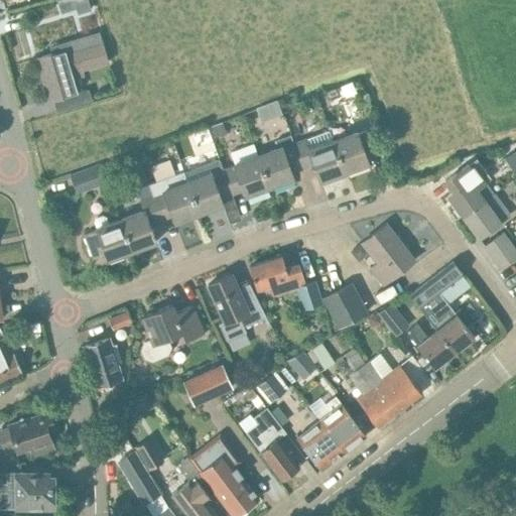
[(108,61),(102,42),(66,53),(63,49),(36,57),(48,100),(71,94),(74,105),(91,101),(87,89),(77,92),(73,78),(83,75),(82,70),(108,61)]
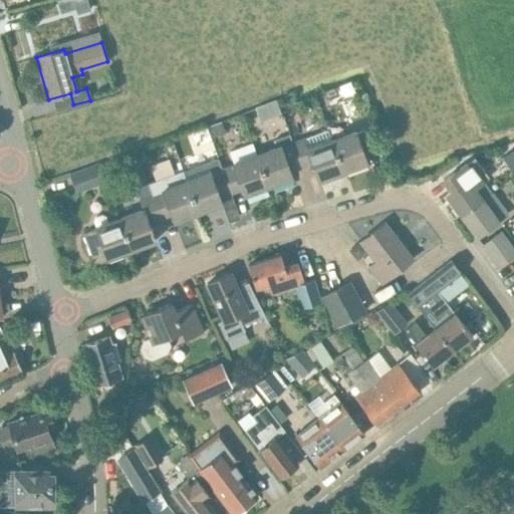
[(262,133),(285,127),(279,99),(256,104),(262,133)]
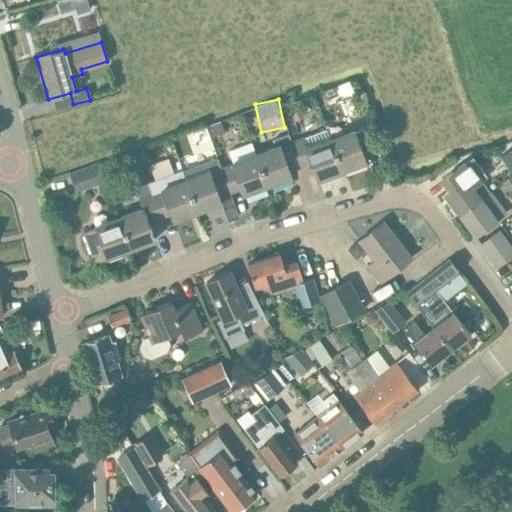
[(330,138),(342,170),(365,161),(363,156),(377,151),(367,126),(354,131),(354,130),(330,138)]
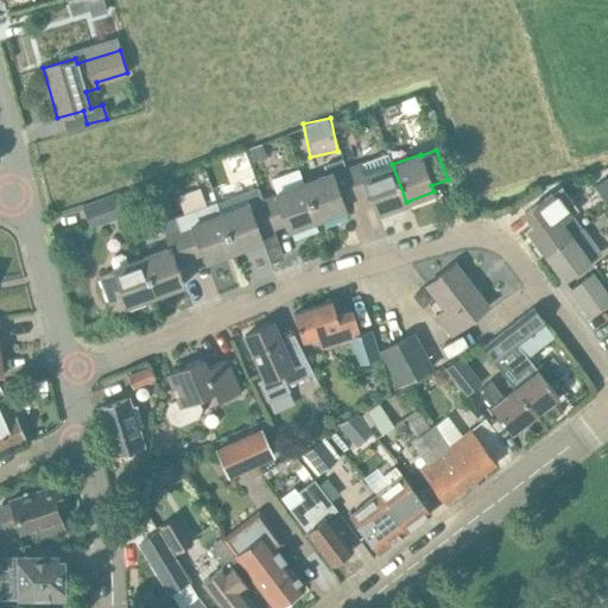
[(374,171),(372,163),(367,160),(346,169),(358,198),(371,194),(377,211),(378,211),(380,216),(396,210),(394,206),(406,202),(392,164),(374,171)]
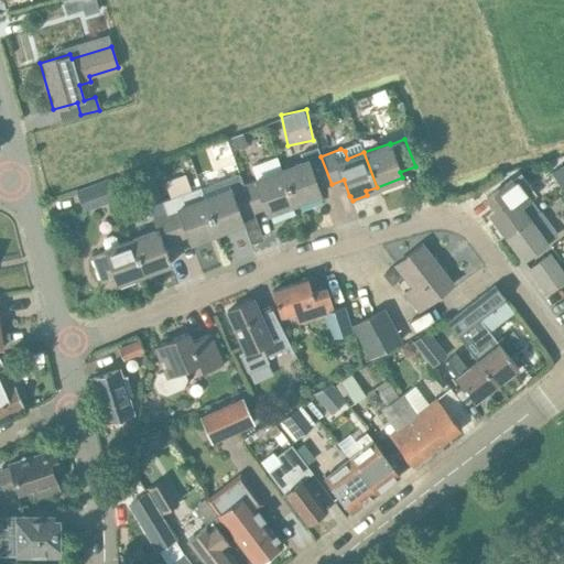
[(281,169),(293,204),(321,194),(318,188),(332,184),(321,156),(308,161),(308,159),(281,169)]
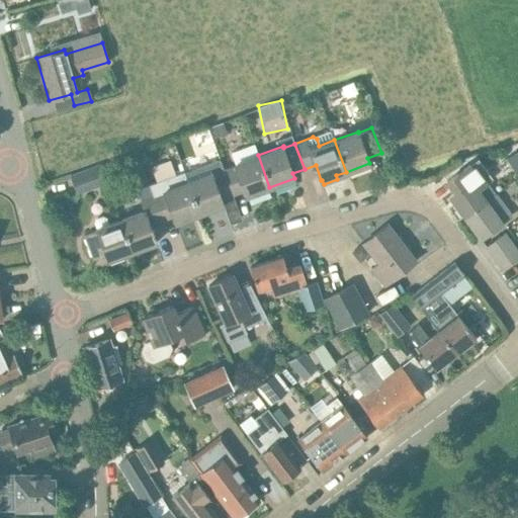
[(517,151),(506,159),(517,176),(517,175),(517,151)]
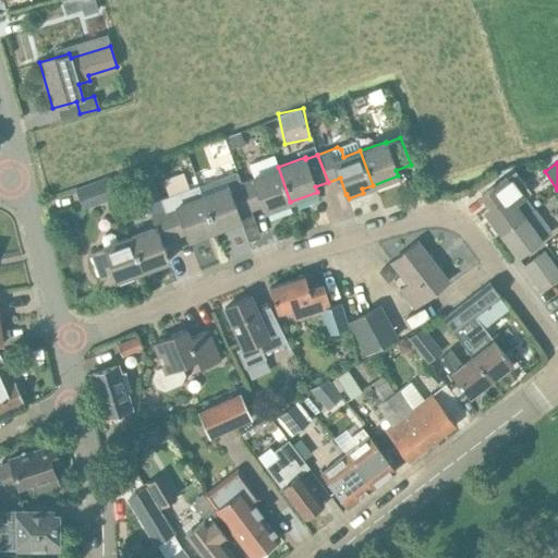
[(241,181),(252,210),(264,206),(265,210),(290,202),(278,167),(241,181)]
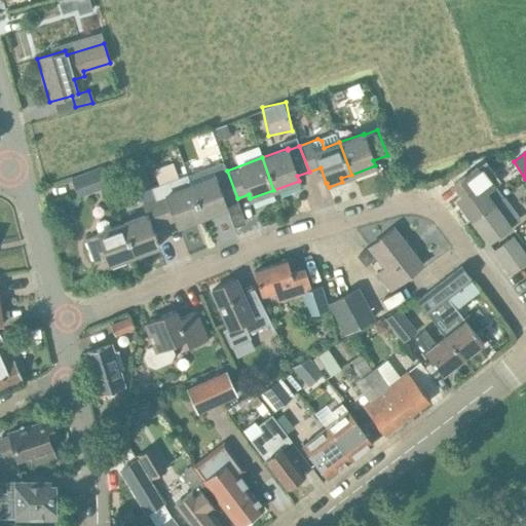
[(237,198),(227,171),(224,161),(186,176),(189,185),(200,217),(227,208),(225,202),(237,198)]
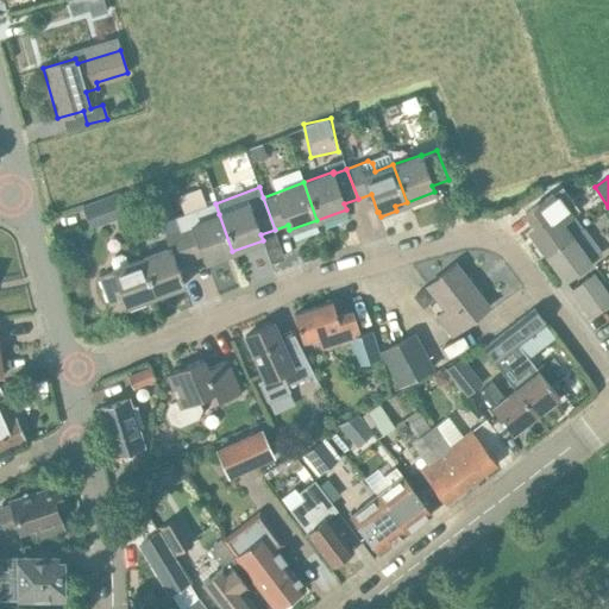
[(571,234),(581,227),(553,190),(525,212),(534,224),(528,228),(547,252),(571,234)]
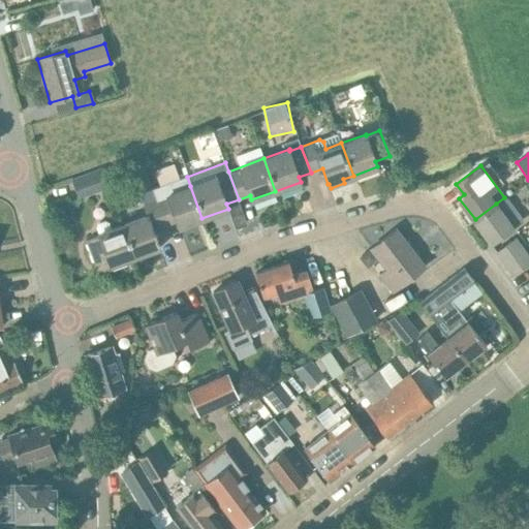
[(103,166),(71,179),(79,198),(111,187),(103,166)]
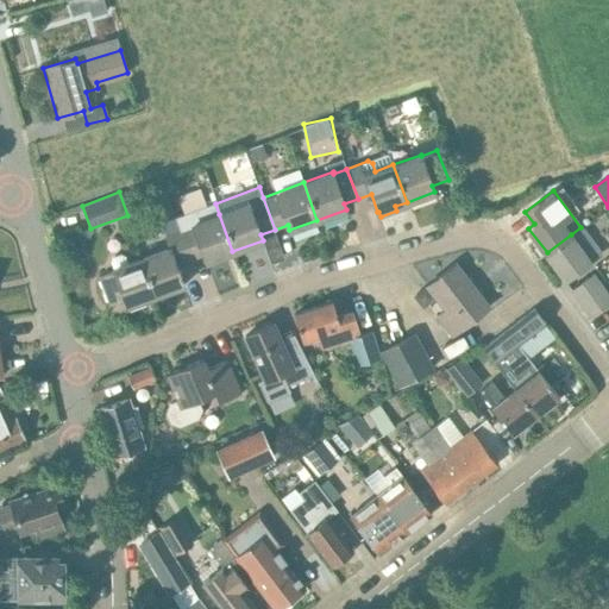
[(232,251),(219,214),(215,203),(175,219),(189,261),(205,256),(206,262),(232,251)]
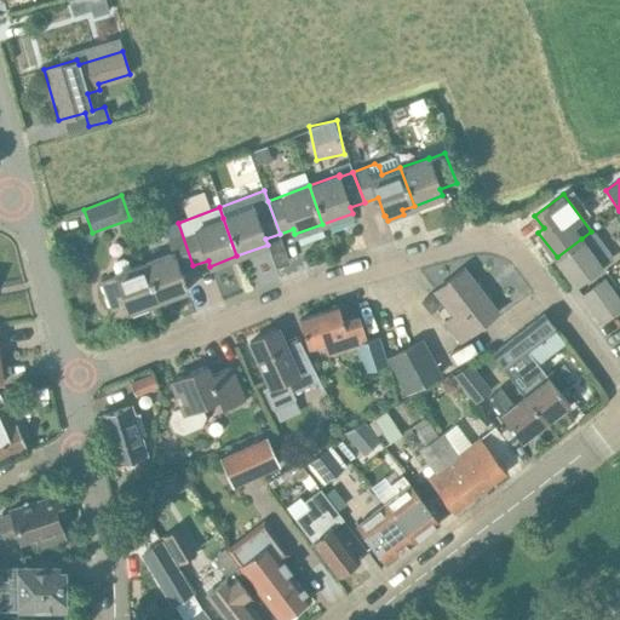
[(144,263),(158,300),(188,290),(181,270),(193,265),(178,223),(165,228),(173,252),(144,263)]
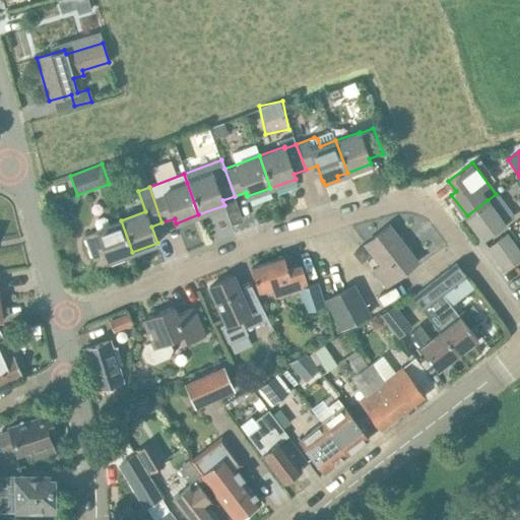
[(488,200),(467,215),(483,238),(514,214),(499,194),(497,196),(496,194),(488,200)]
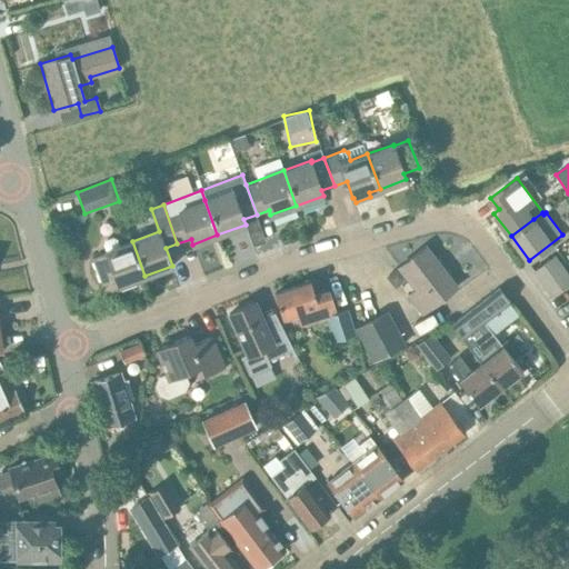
[(120,246),(118,239),(113,237),(106,240),(103,243),(107,252),(92,258),(102,285),(117,280),(119,286),(145,276),(132,241),(120,246)]
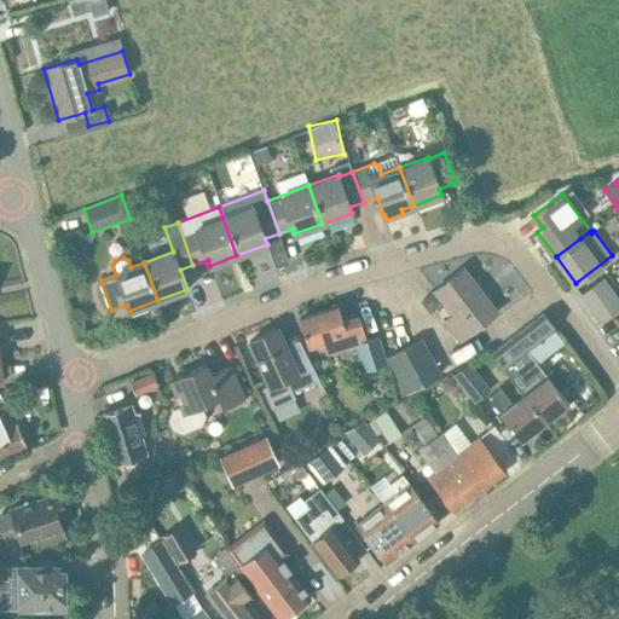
[(462,266),(434,289),(452,312),(445,318),(462,339),(497,310),(462,266)]
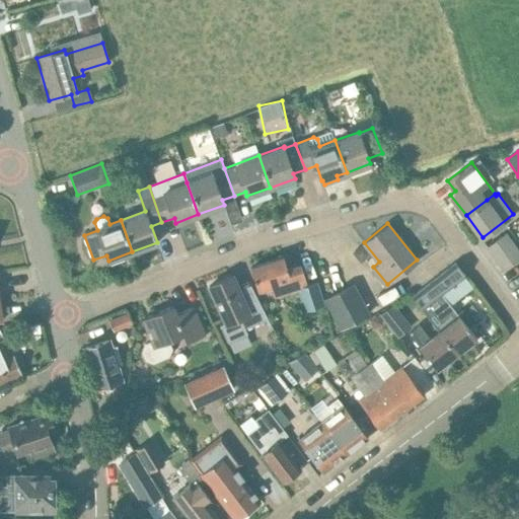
[(518,255),(518,250),(506,233),(487,246),(503,268),(518,255)]
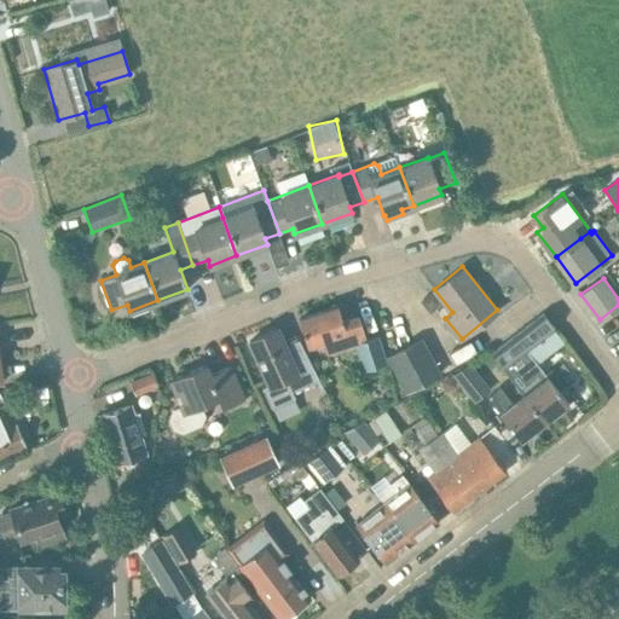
[(327,351),(353,342),(362,371),(387,363),(379,334),(366,337),(359,313),(342,318),(337,304),(299,317),(308,345),(323,340),(327,351)]
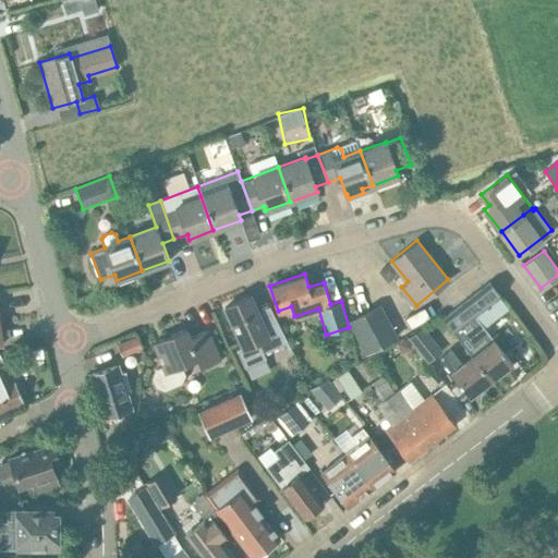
[(494,338),(475,314),(500,294),(490,280),(444,316),(453,329),(453,330),(472,354),(492,380),(513,363),(494,338)]
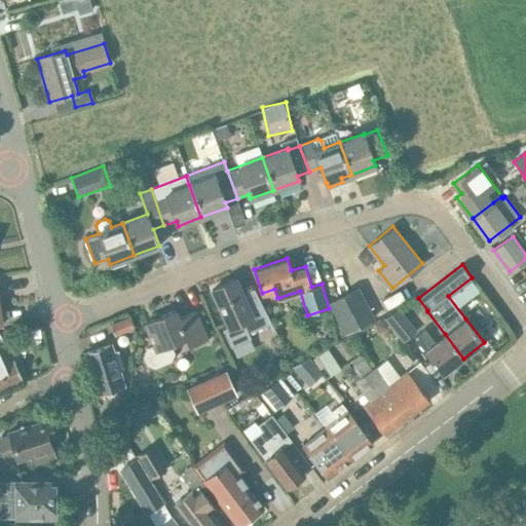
[(254,288),(242,293),(235,278),(212,289),(229,328),(242,322),(248,334),(271,323),(254,288)]
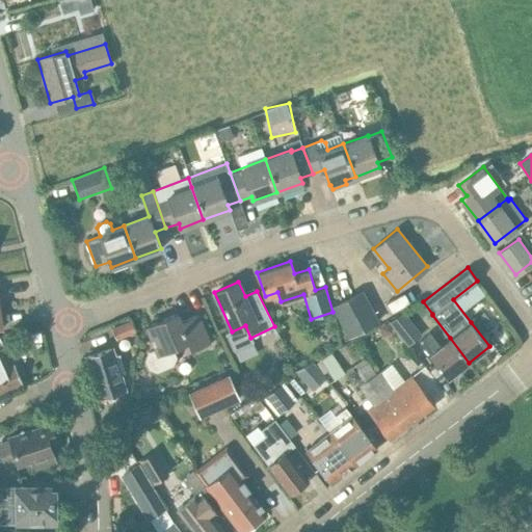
[(363,290),(331,307),(349,338),(379,322),(363,290)]
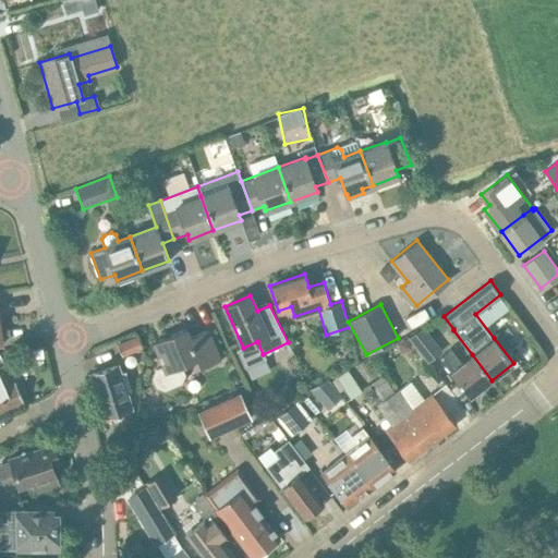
[(181,364),(196,358),(201,367),(220,359),(208,329),(190,337),(185,326),(153,340),(164,365),(155,368),(152,377),(156,387),(165,390),(182,383),(185,373),(181,364)]
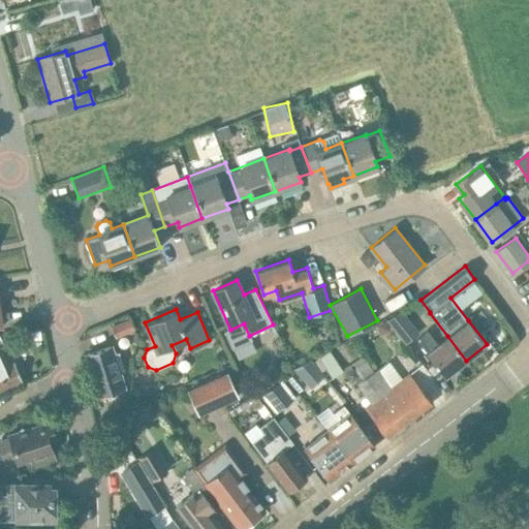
[(401,309),(386,320),(406,344),(419,333),(401,309)]
